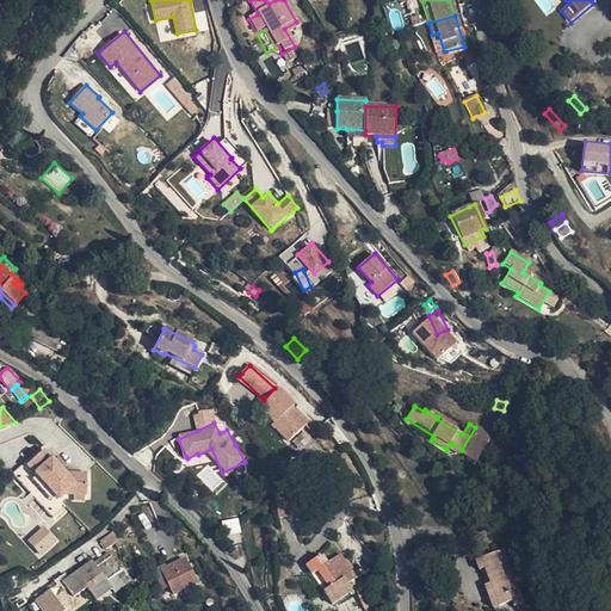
[(492,437),(475,427),(462,450),(460,452),(476,462),(492,437)]
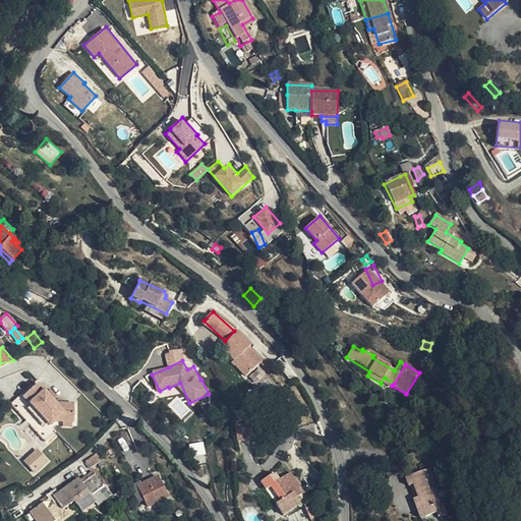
[(392,386),(394,384),(385,378),(381,383),(391,389),(392,386)]
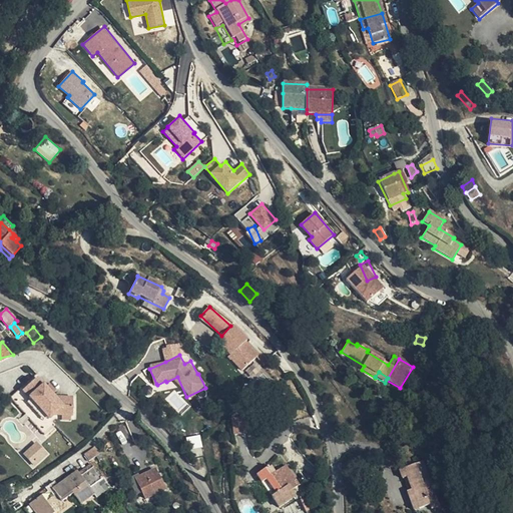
[(38,376),(22,390),(49,418),(52,415),(62,415),(62,420),(68,420),(69,421),(71,421),(71,416),(73,416),(72,409),(74,408),(73,395),(58,396),(38,376)]
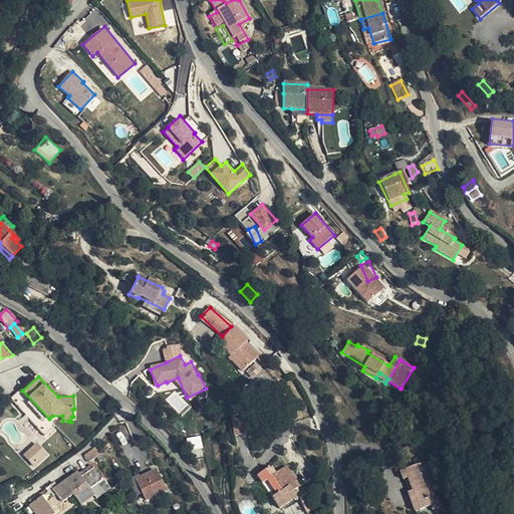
[(200,435),(187,438),(189,450),(202,447),(200,435)]
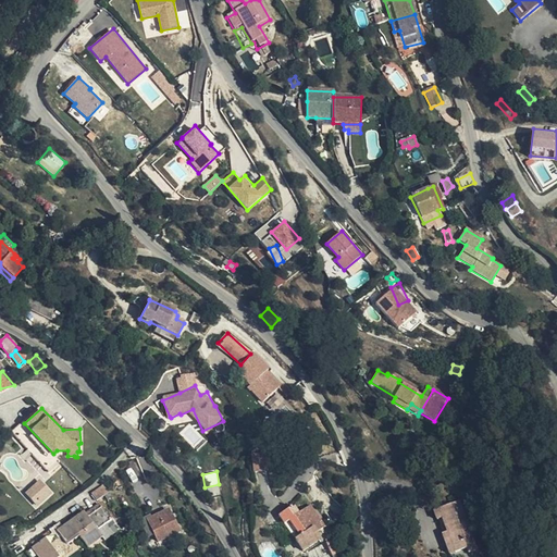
[(52,493),(39,480),(25,493),(38,506),(52,493)]
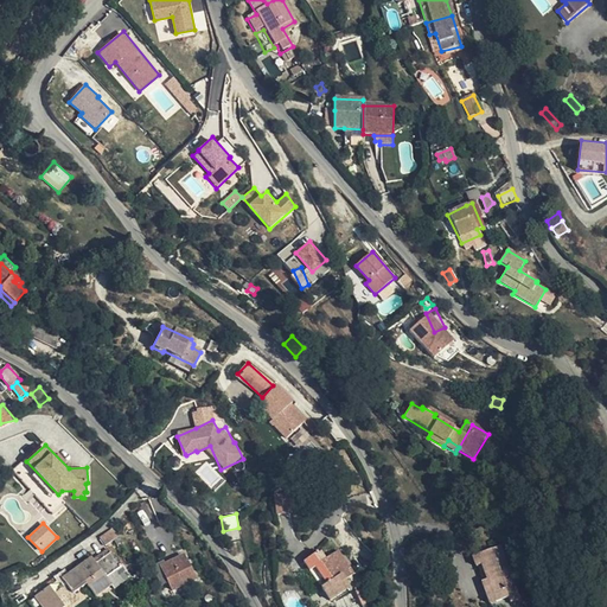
[(119,536),(113,529),(100,540),(106,547),(113,541),(119,536)]
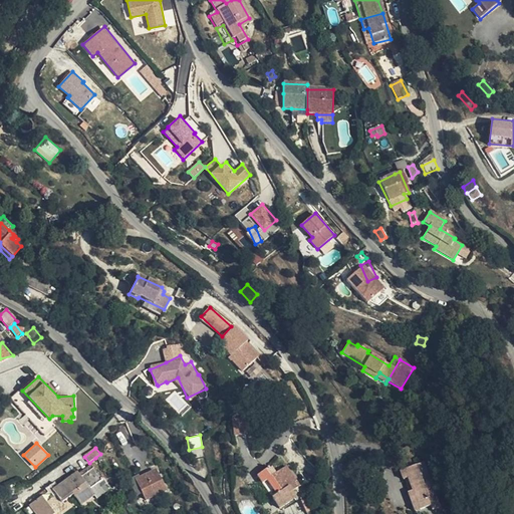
[(416,512),(431,506),(430,504),(438,500),(435,491),(433,485),(425,463),(401,472),(404,480),(409,479),(414,491),(409,493),(416,512)]
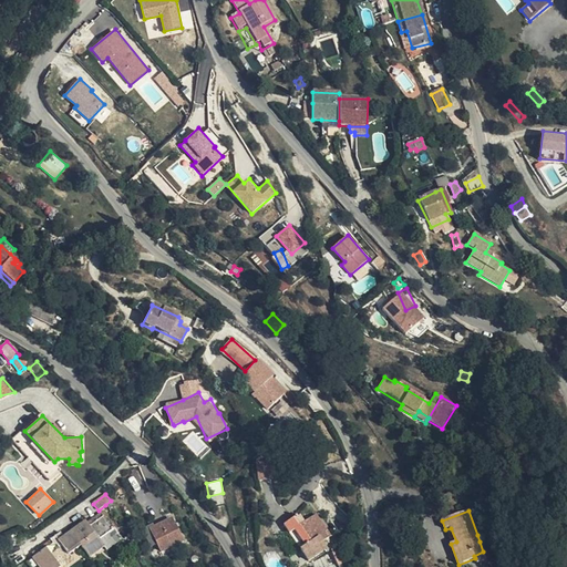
[(89,526),(103,516),(100,513),(86,523),(89,526)]
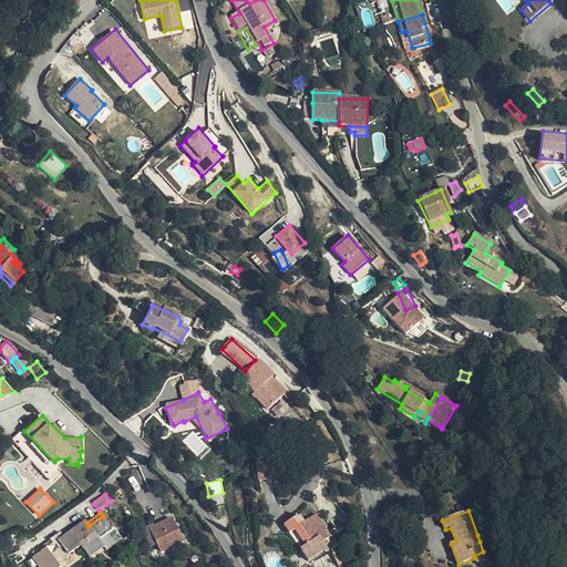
[(327,531),(315,515),(305,523),(301,524),(297,518),(296,517),(284,526),(309,562),(327,549),(322,543),(329,537),(326,533),(327,531)]
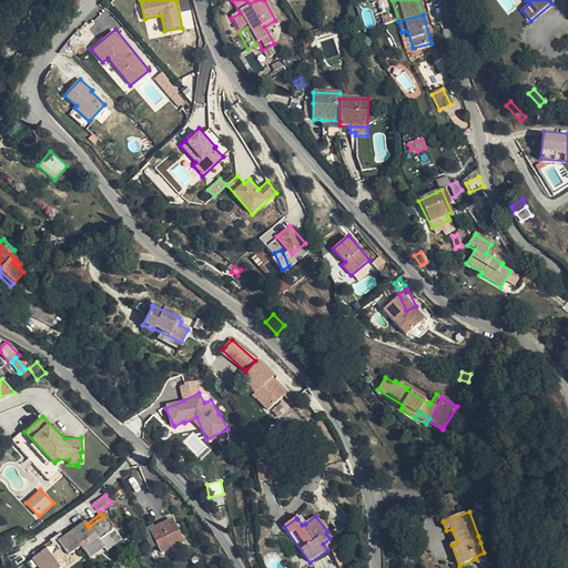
[(81,547),(87,555),(90,559),(104,548),(99,541),(113,530),(103,517),(89,527),(87,524),(85,523),(63,538),(60,534),(50,541),(52,546),(32,559),(38,567),(58,567),(51,557),(62,548),(69,556),(70,556),(81,547)]
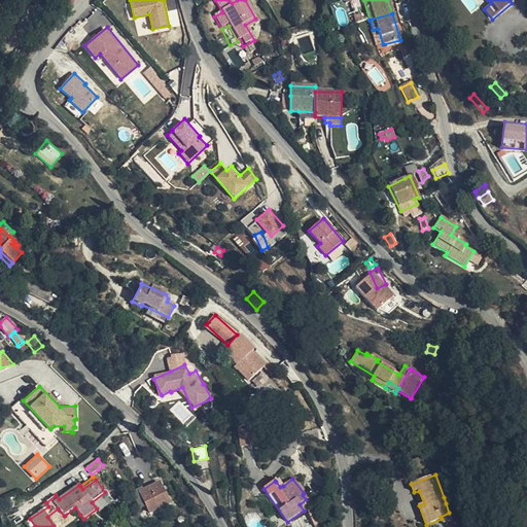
[(140,493),(146,505),(150,513),(169,502),(159,483),(143,491),(140,493)]
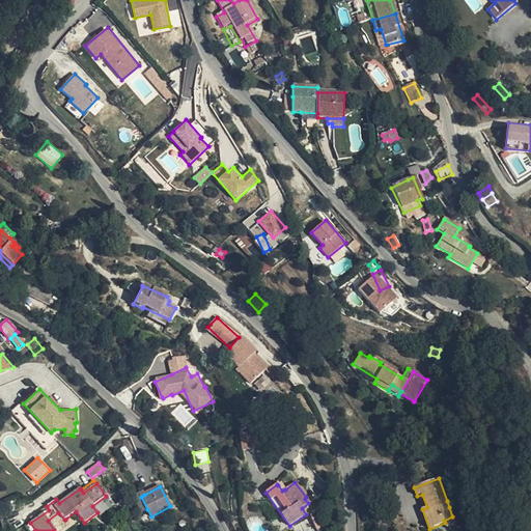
[(133,497),(141,513),(147,509),(141,497),(144,495),(143,492),(133,497)]
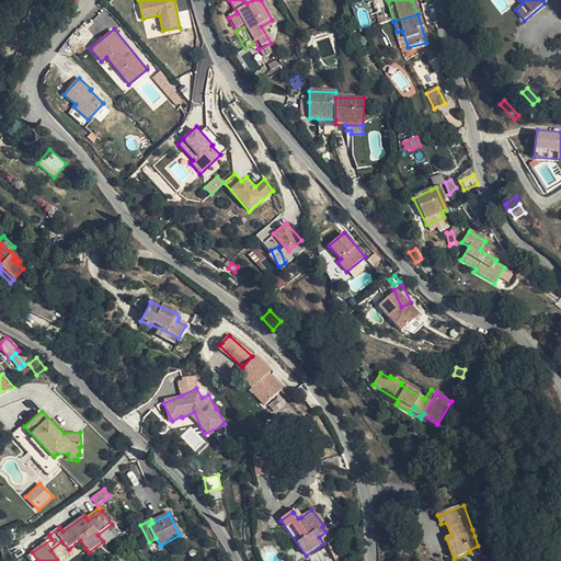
[(98,535),(103,541),(105,544),(118,534),(112,524),(98,535)]
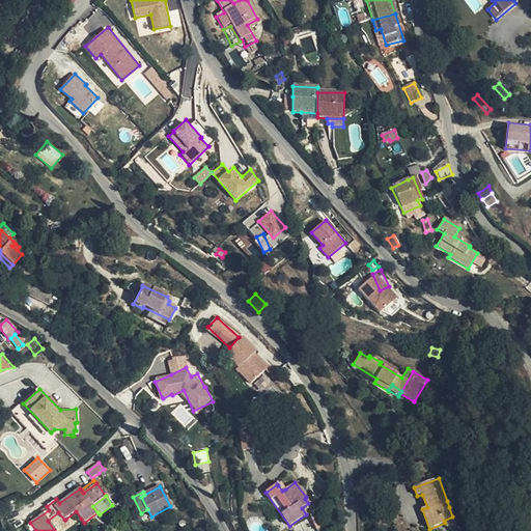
[(57,530),(68,524),(65,520),(64,520),(58,512),(48,521),(54,530),(57,530)]
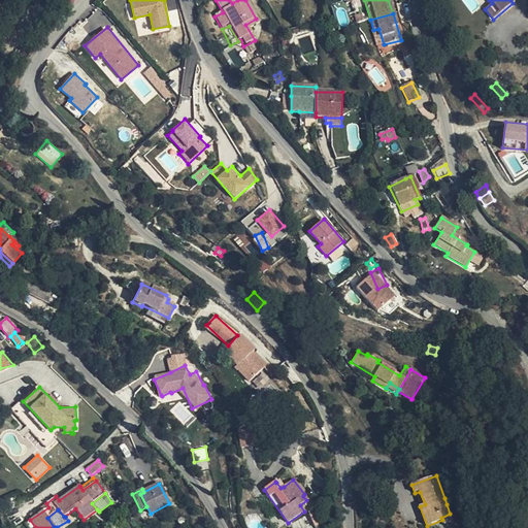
[(316,527),(324,524),(318,512),(310,515),(316,527)]
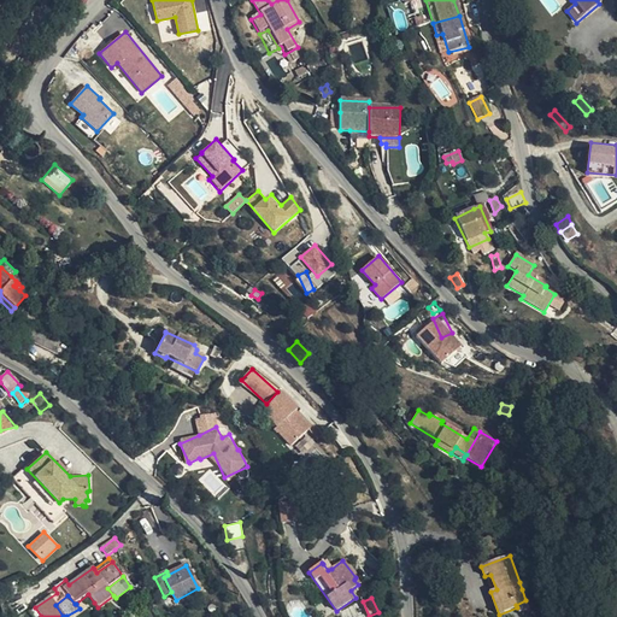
[(516,605),(517,607),(519,613),(529,609),(526,600),(516,605)]
